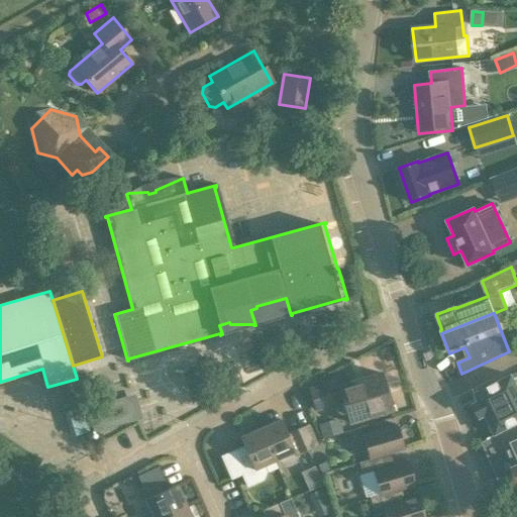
[(323,385),(310,389),(316,409),(342,401),(349,422),(392,410),(381,373),(343,385),(340,377),(322,383),(323,385)]
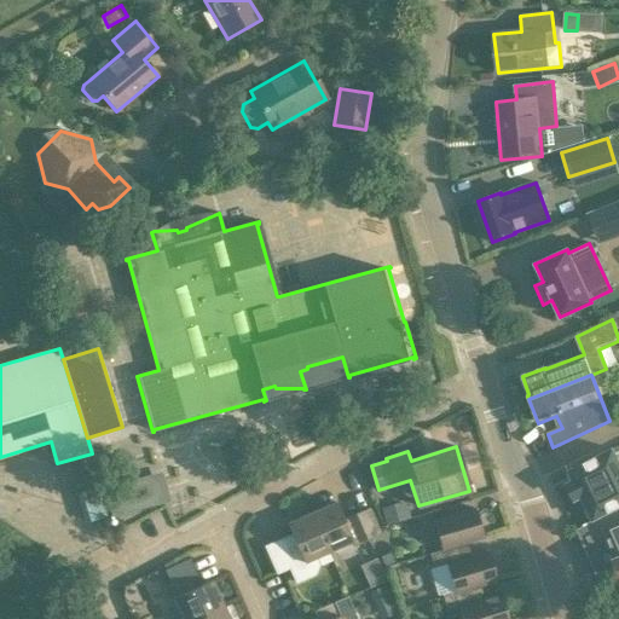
[(108,447),(93,451),(99,473),(114,469),(108,447)]
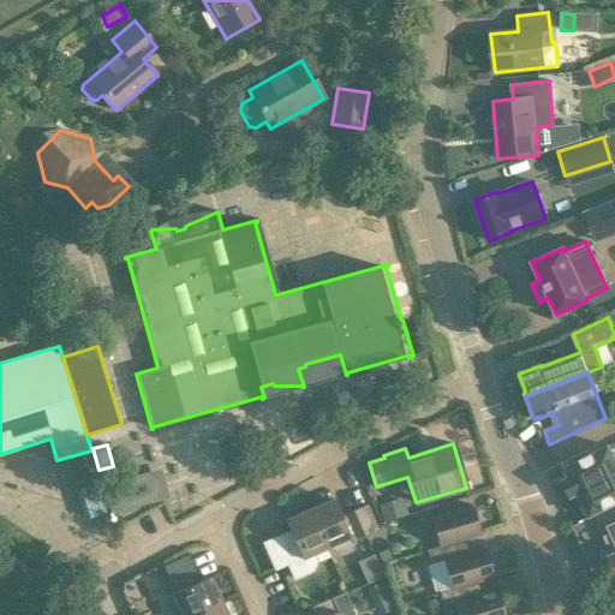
[(565,481),(572,496),(578,494),(578,493),(614,473),(614,458),(609,447),(566,469),(571,478),(565,481)]
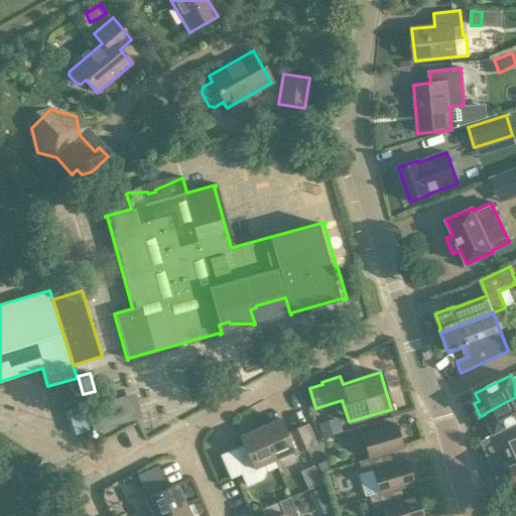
[(487,416),(495,433),(515,422),(515,397),(485,413),(485,414),(487,416)]
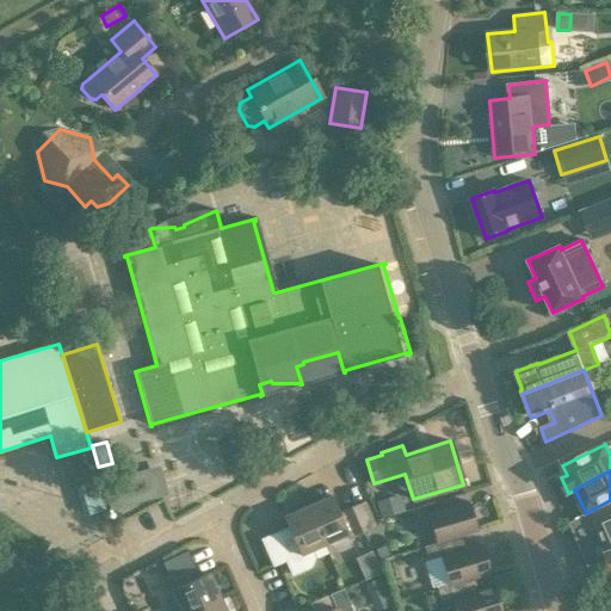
[(125,497),(164,487),(160,476),(123,486),(125,497)]
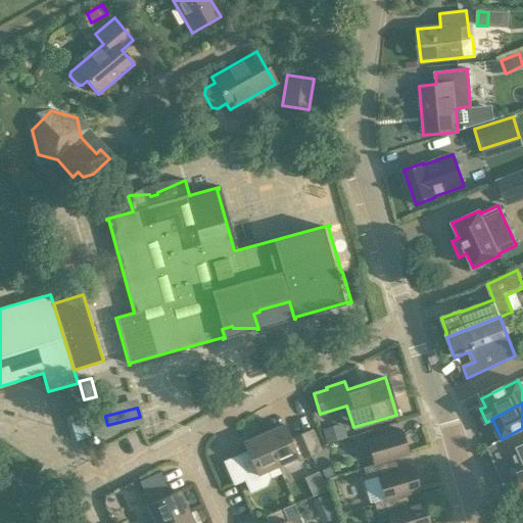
[(342,423),(322,429),(326,442),(345,437),(342,423)]
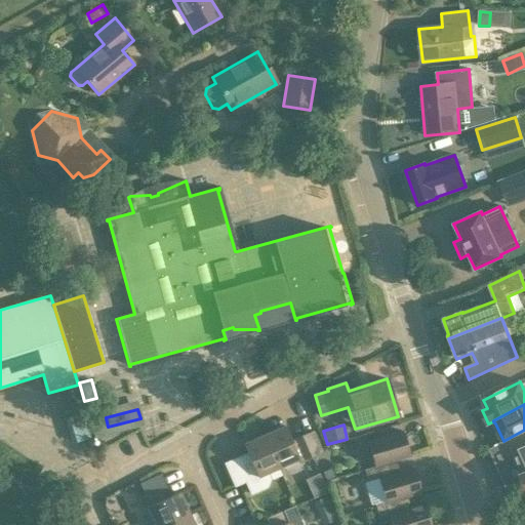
[(284,426),(264,435),(279,469),(299,460),(300,463),(313,457),(303,436),(291,441),(284,426)]
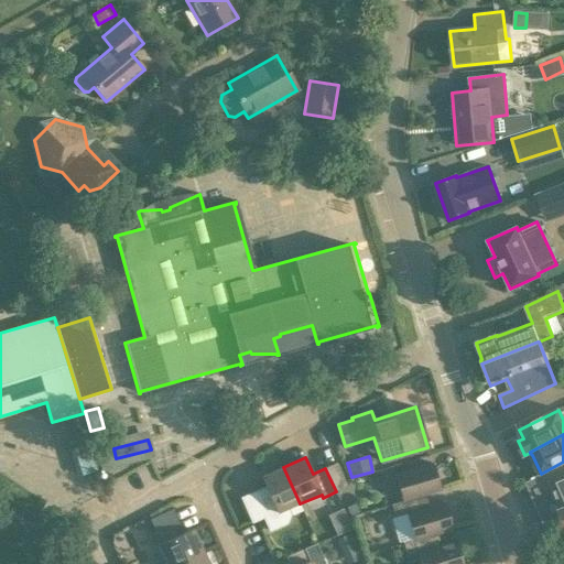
[(563,462),(541,474),(531,478),(532,479),(534,478),(538,485),(533,487),(540,503),(545,501),(553,519),(555,518),(559,525),(556,527),(563,544),(563,543),(563,462)]
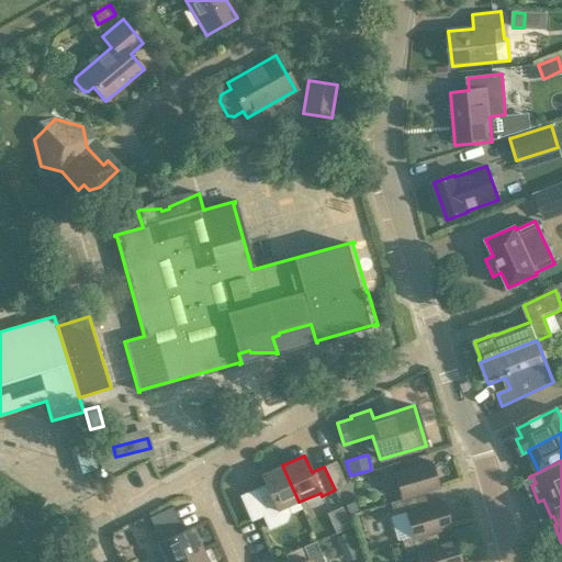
[(336,461),(324,467),(335,490),(346,485),(336,461)]
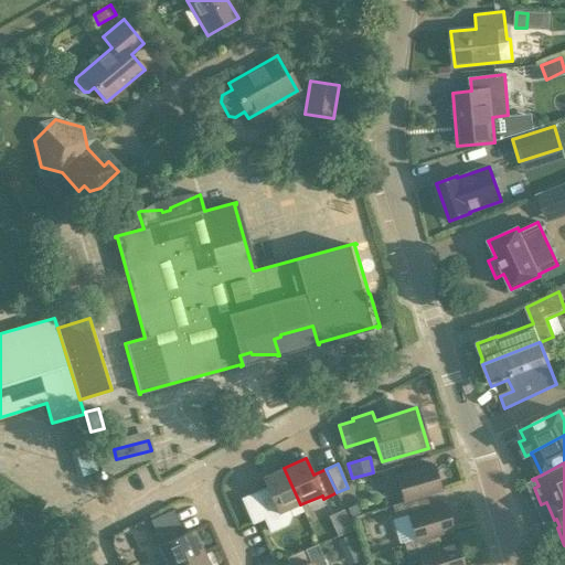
[(395,475),(404,502),(418,498),(441,491),(433,464),(395,475)]
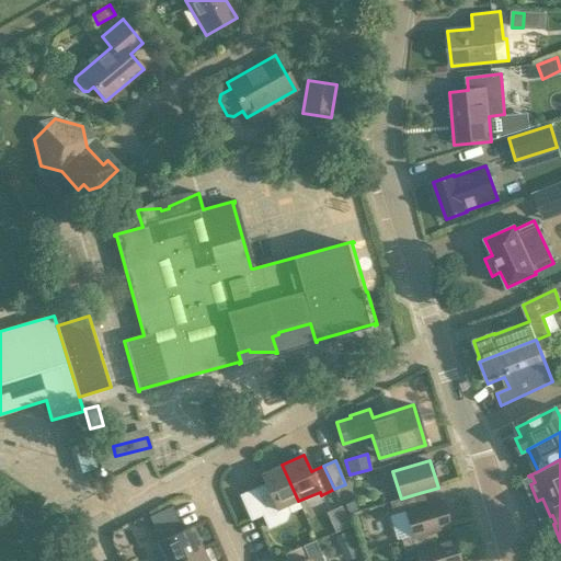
[(287,506),(298,501),(282,465),(260,474),(264,484),(240,494),(251,519),(262,514),(268,528),(285,521),(288,511),(287,506)]
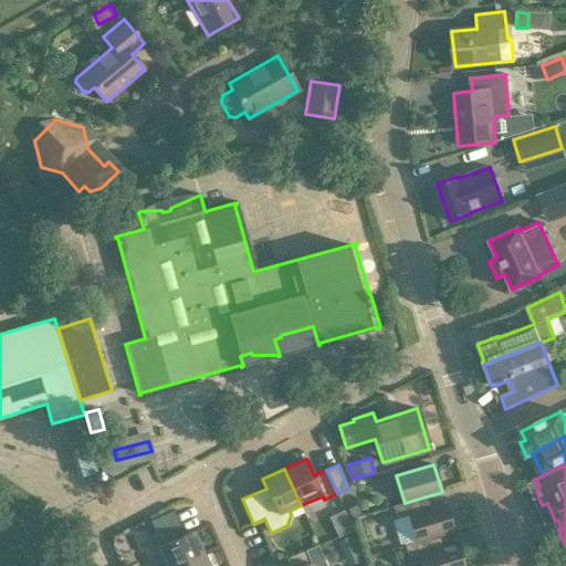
[(405,542),(406,545),(431,537),(453,531),(446,504),(423,511),(419,499),(405,503),(405,504),(394,507),(397,520),(394,521),(400,543),(405,542)]
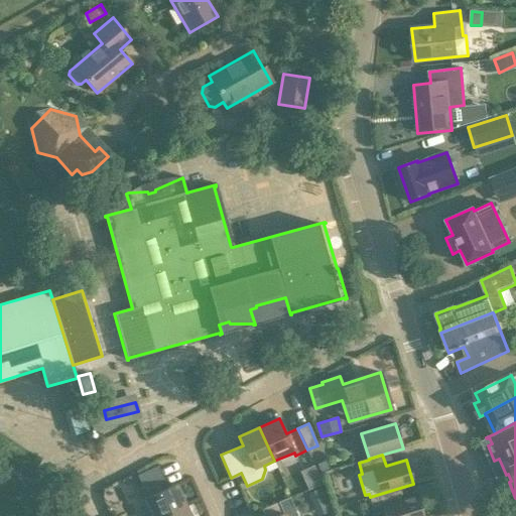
[(325,461),(317,465),(320,472),(328,469),(325,461)]
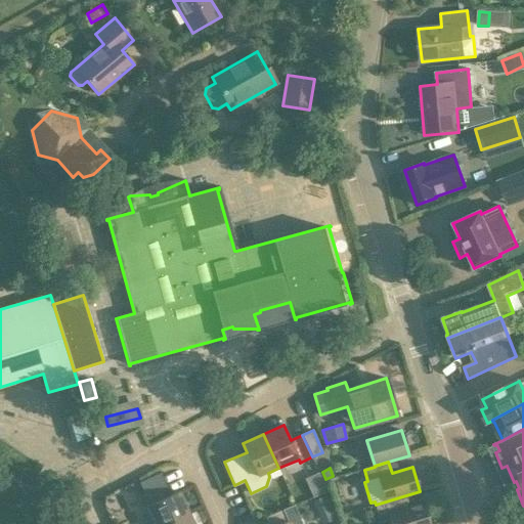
[(146,507),(154,523),(162,523),(188,512),(179,491),(165,498),(155,476),(138,483),(143,494),(136,497),(141,509),(146,507)]
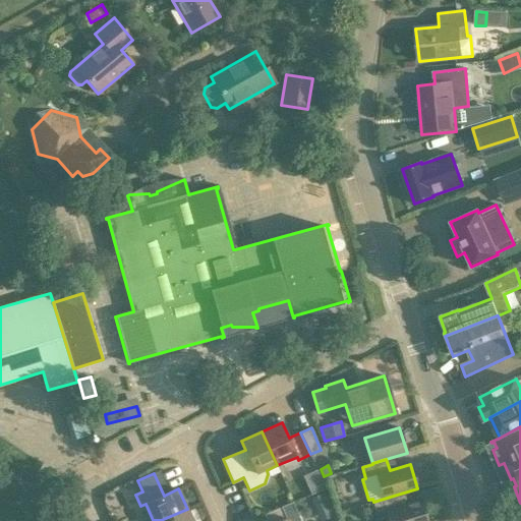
[(324,493),(310,499),(320,520),(322,520),(333,516),(324,493)]
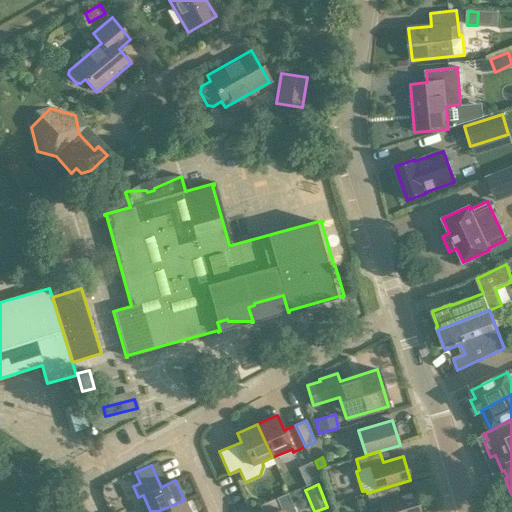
[(379,501),(382,511),(420,511),(414,491),(393,497),(390,486),(367,493),(370,504),(379,501)]
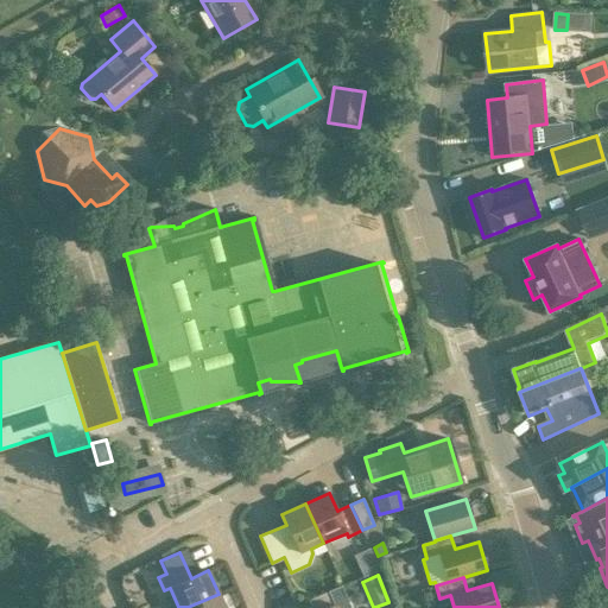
[(350,607),(341,587),(306,601),(310,607),(350,607)]
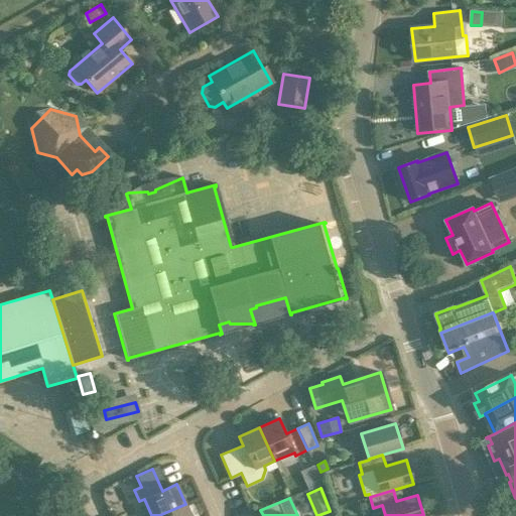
[(190,515),(185,504),(159,515),(190,515)]
